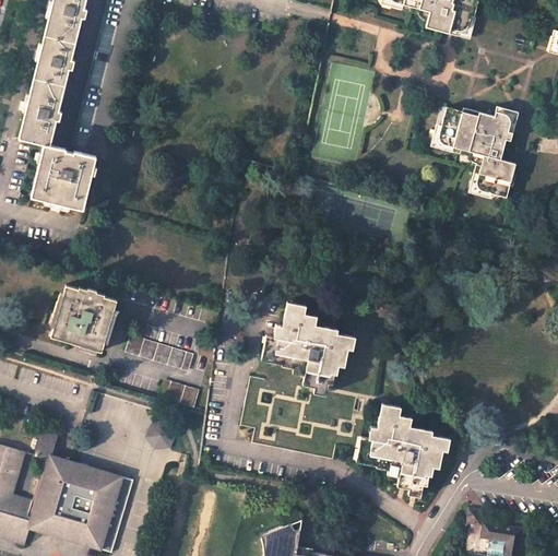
[(90,10),(84,9),(86,0),(54,0),(20,138),(44,144),(32,197),(84,210),(96,157),(74,152),(74,153),(71,153),(71,151),(50,145),(56,120),(60,121),(62,113),(59,111),(69,70),(73,71),(75,61),(71,60),(82,19),(86,20),(90,10)]
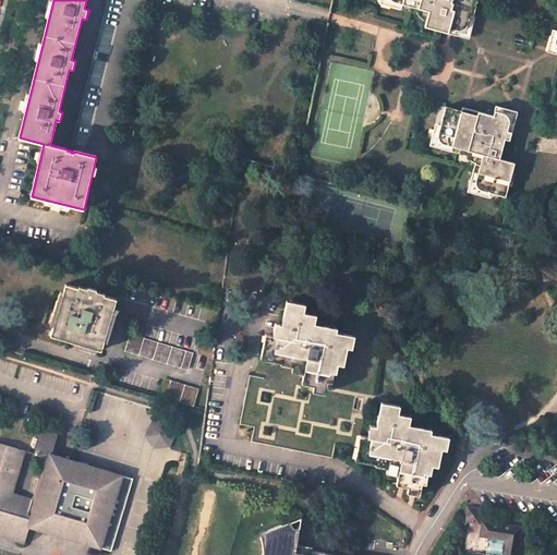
[(385,0),(385,3),(408,11),(409,7),(399,2),(397,0),(385,0)]
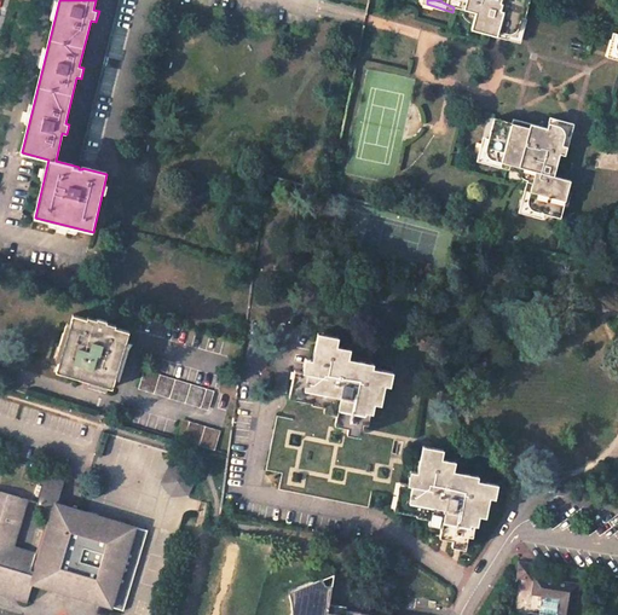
[(440,0),(443,3),(454,7),(452,12),(462,16),(475,19),(473,27),(472,32),(498,40),(501,34),(512,36),(515,36),(518,35),(520,33),(524,22),(526,22),(531,3),(524,0),(440,0)]
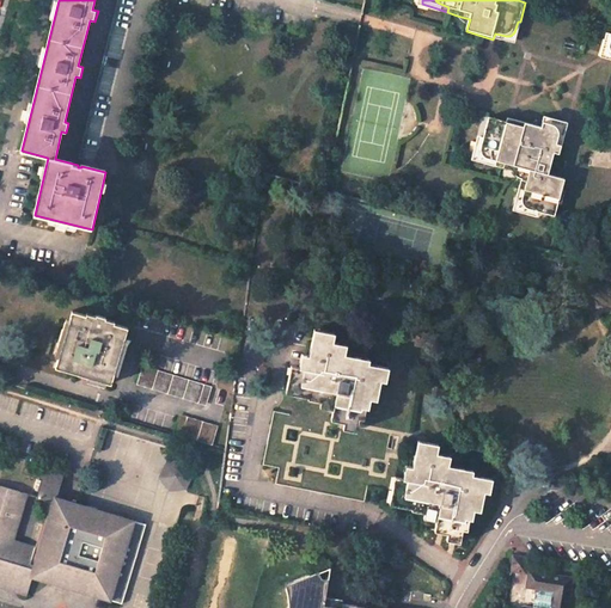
[(458,22),(459,24),(462,25),(463,26),(468,26),(470,19),(457,16),(457,19),(458,22)]
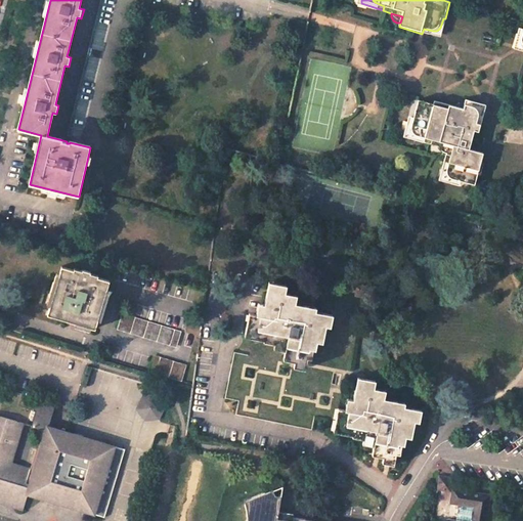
[(436,31),(433,31),(424,29),(422,34),(441,39),(447,19),(445,18),(443,18),(440,28),(438,30),(436,31)]
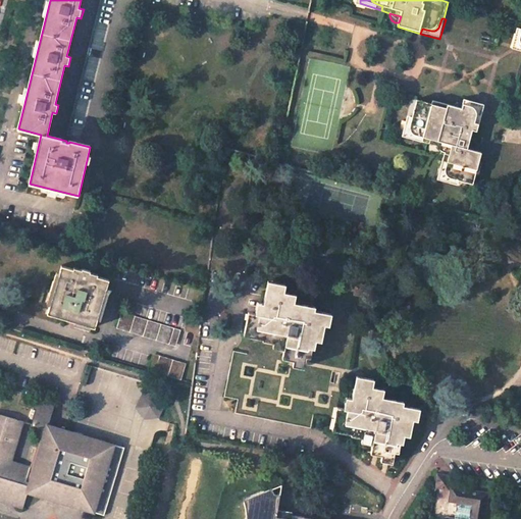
[(475,111),(476,114),(476,118),(475,125),(480,126),(485,106),(465,101),(464,106),(473,108),(475,111)]
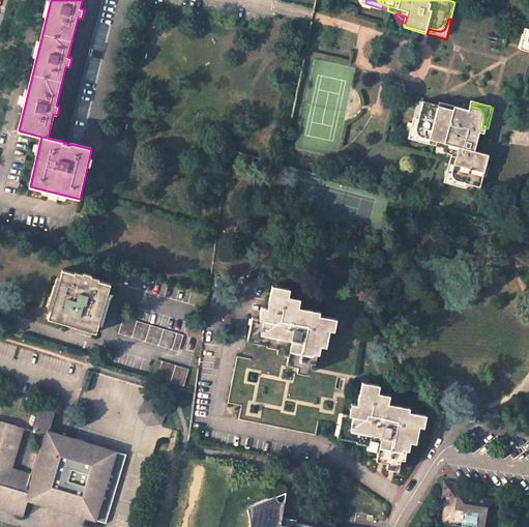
[(457,153),(451,171),(457,172),(454,181),(460,188),(469,191),(482,194),(486,181),(488,181),(491,168),(488,167),(490,157),(475,154),(479,134),(486,136),(488,128),(482,127),(483,120),(483,116),(482,113),(480,110),(471,108),(469,113),(440,106),(440,108),(423,104),(420,119),(418,128),(427,138),(434,140),(433,144),(447,148),(448,143),(457,145),(459,145),(457,153)]
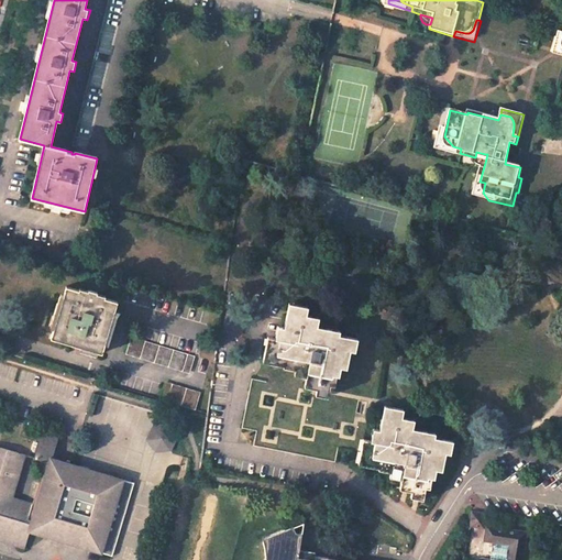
[(437,147),(460,153),(461,149),(453,146),(444,136),(447,127),(442,125),(437,147)]
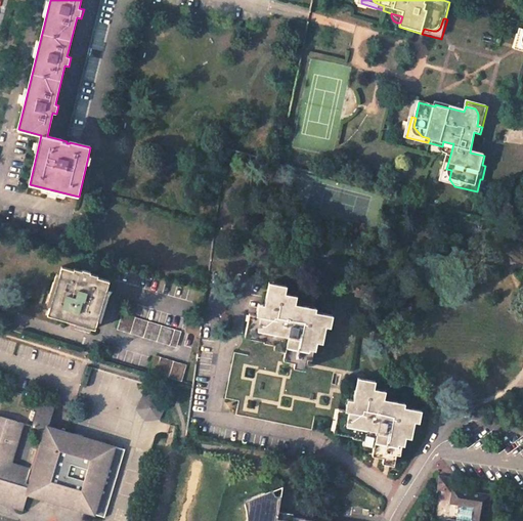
[(446,150),(448,152),(451,152),(453,143),(451,143),(443,141),(442,146),(443,148),(446,150)]
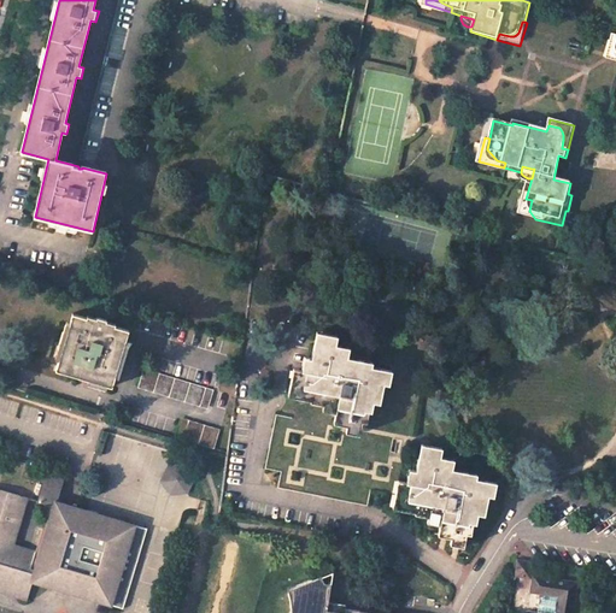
[(521,222),(544,229),(546,222),(535,219),(529,211),(532,200),(526,199),(521,222)]
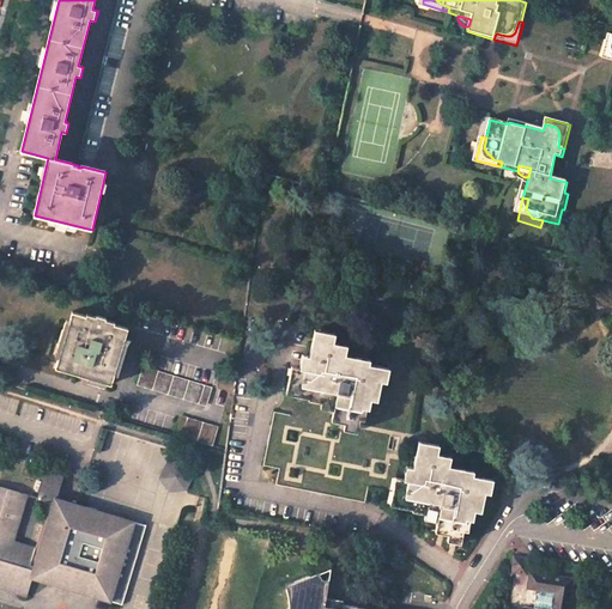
[(88,312),(88,315),(74,310),(56,366),(113,383),(129,327),(116,323),(117,321),(88,312)]
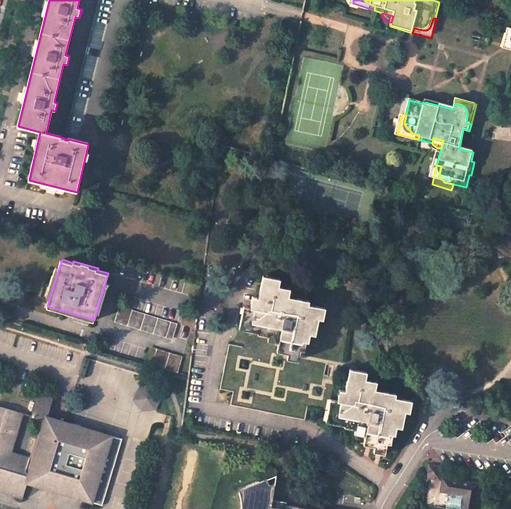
[(315,334),(318,317),(322,318),(324,307),(287,300),(288,290),(275,288),(277,276),(262,273),(255,306),(247,304),(246,315),(241,314),(240,321),(239,327),(257,331),(258,327),(268,329),(267,334),(279,336),(277,344),(276,351),(289,353),(288,360),(297,362),(298,357),(304,331),(315,334)]
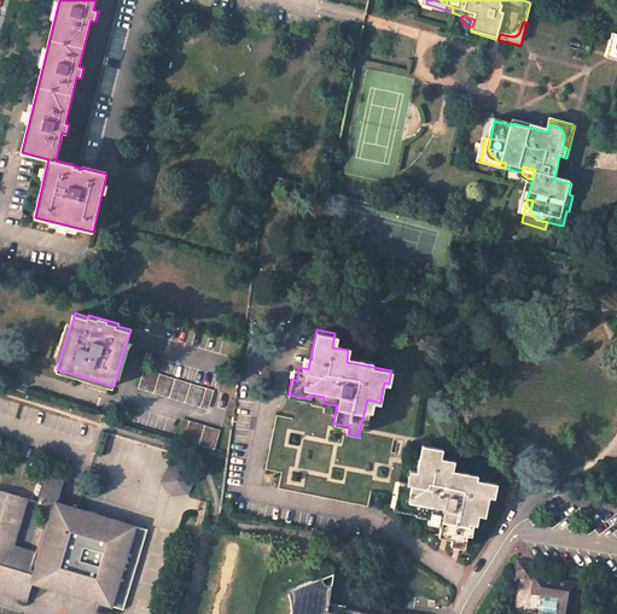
[(139,385),(209,408),(215,390),(145,368),(139,385)]
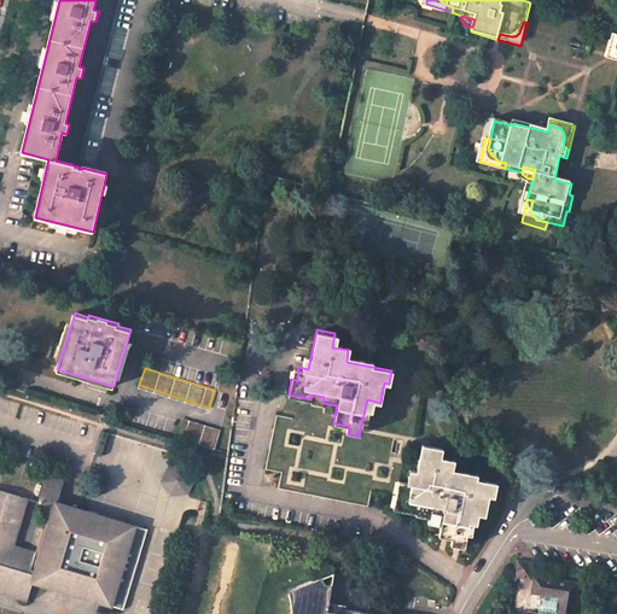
[(215,449),(221,431),(182,420),(176,438),(215,449)]
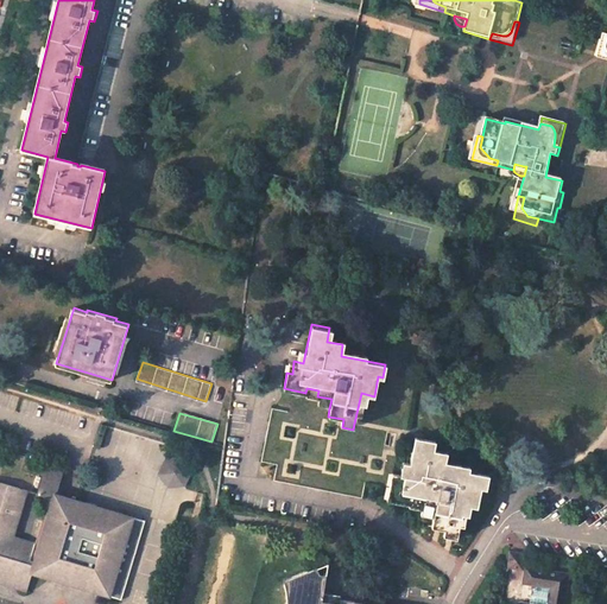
[(486,489),(488,477),(444,468),(446,457),(431,455),(434,442),(415,438),(408,476),(398,474),(397,485),(391,484),(390,490),(387,500),(410,504),(411,501),(423,503),(422,508),(435,510),(432,529),(446,532),(444,536),(450,538),(457,540),(465,506),(478,508),(482,488),(486,489)]
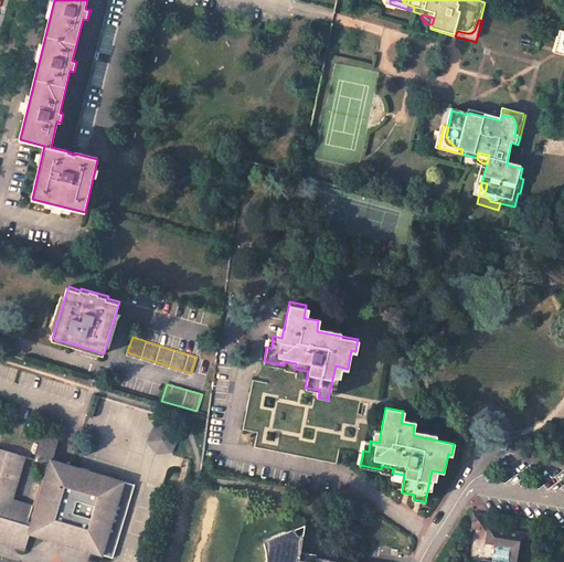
[(179,442),(170,430),(156,431),(149,444),(157,456),(172,455),(179,442)]
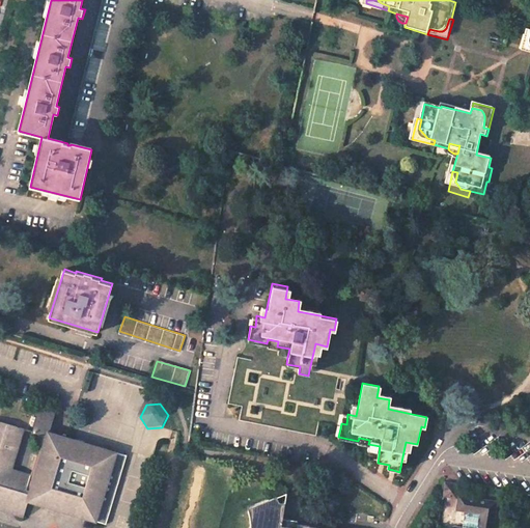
[(57,414),(43,409),(35,432),(50,437),(57,414)]
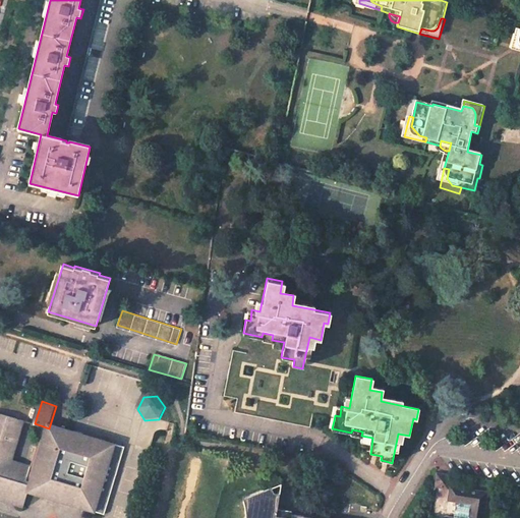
[(125,448),(61,427),(60,432),(49,428),(37,469),(14,461),(26,421),(0,412),(0,498),(23,506),(29,491),(91,509),(106,513),(125,448)]
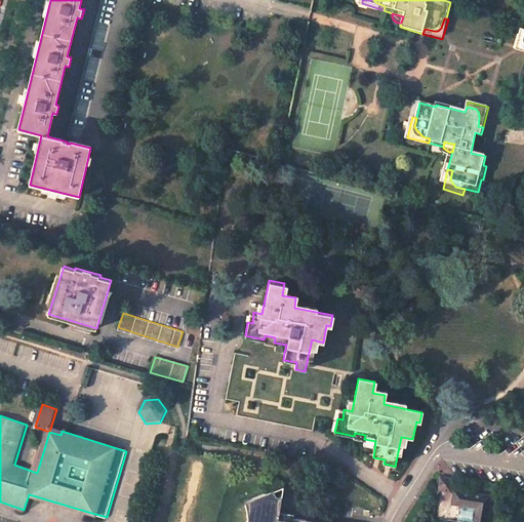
[(441,478),(439,492),(452,493),(454,480),(441,478)]
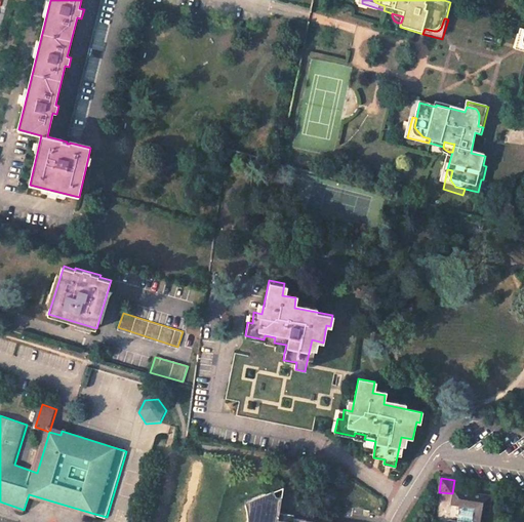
[(283,486),(268,493),(281,498),(283,486)]
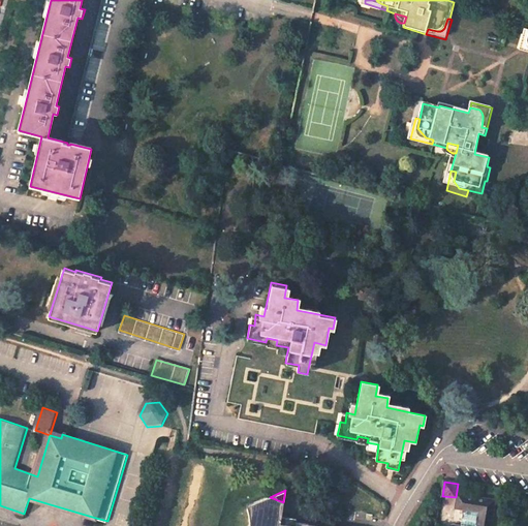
[(279,525),(281,517),(283,502),(270,497),(246,508),(247,520),(247,525),(279,525)]
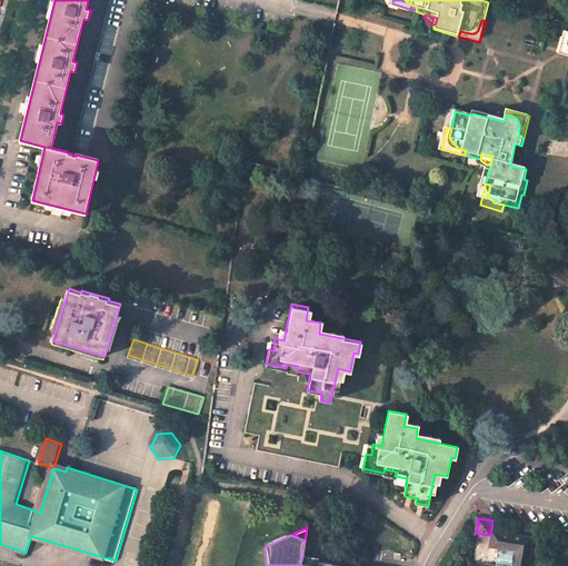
[(530,565),(535,540),(495,535),(492,548),(519,553),(517,565),(530,565)]
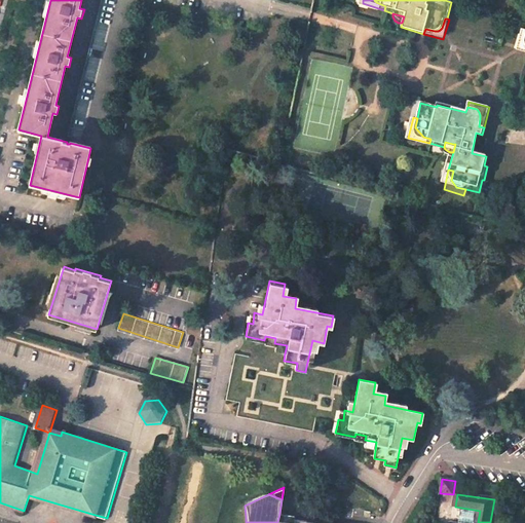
[(279,514),(277,522),(293,522),(294,519),(294,517),(279,514)]
